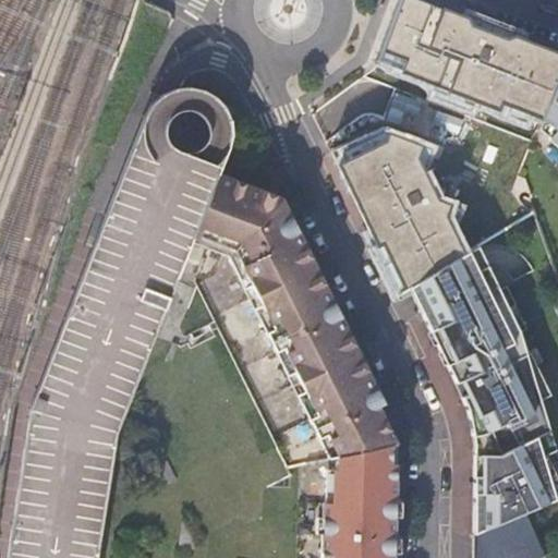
[(425,0),(398,0),(396,7),(380,47),(403,56),(398,70),(433,83),(429,92),(469,107),(471,98),(495,108),(498,100),(508,104),(505,112),(523,120),(526,110),(538,116),(538,114),(557,65),(557,53),(554,52),(524,39),(492,26),(470,17),(453,11),(425,0)]
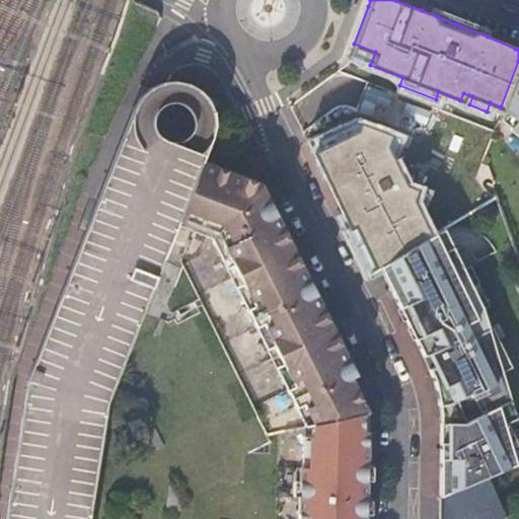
[(518,61),(501,106),(514,121),(507,127),(518,140),(518,61)]
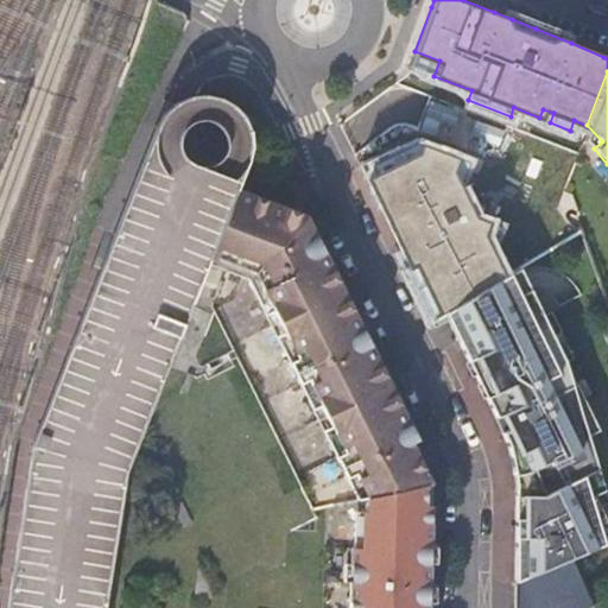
[(455,308),(500,279),(489,258),(493,257),(482,235),(488,222),(473,216),(451,172),(460,157),(430,149),(420,145),(418,156),(367,179),(390,229),(394,238),(412,274),(435,320),(445,314),(455,308)]
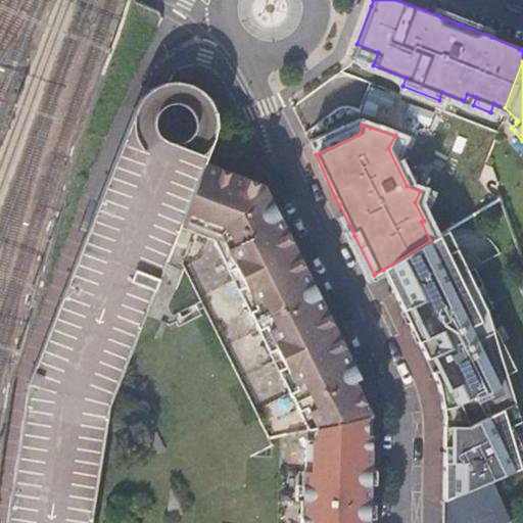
[(306,410),(316,427),(370,415),(352,380),(359,378),(353,368),(315,291),(275,208),(263,186),(206,162),(184,220),(220,234),(254,303),(246,308),(256,328),(265,325),(296,388),(288,392),(298,413),(306,410)]
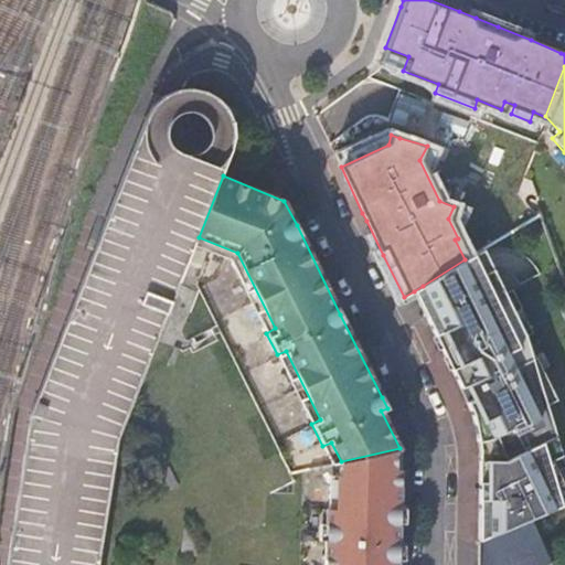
[(189,343),(184,336),(199,290),(291,476),(304,473),(300,564),(323,564),(326,510),(334,510),(336,477),(340,477),(341,461),(331,443),(322,446),(311,424),(320,419),(286,351),(277,354),(266,333),(275,328),(237,253),(199,237),(156,347),(188,354),(216,342),(211,330),(189,343)]
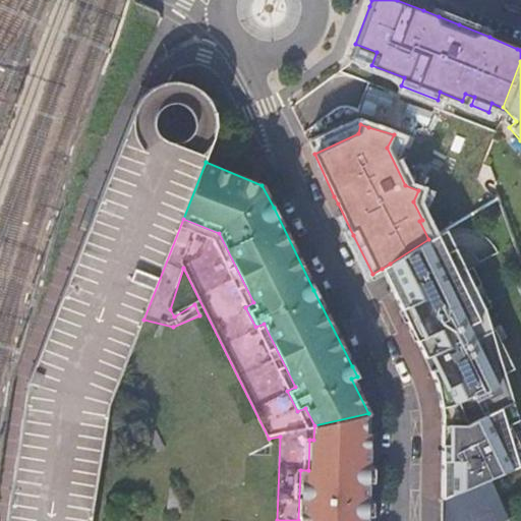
[(428,239),(390,264),(402,289),(394,293),(403,311),(423,351),(435,381),(439,392),(442,407),(450,406),(450,424),(442,424),(441,452),(441,468),(450,468),(450,491),(441,491),(441,500),(490,477),(520,463),(520,426),(517,419),(503,372),(514,367),(446,229),(428,239)]
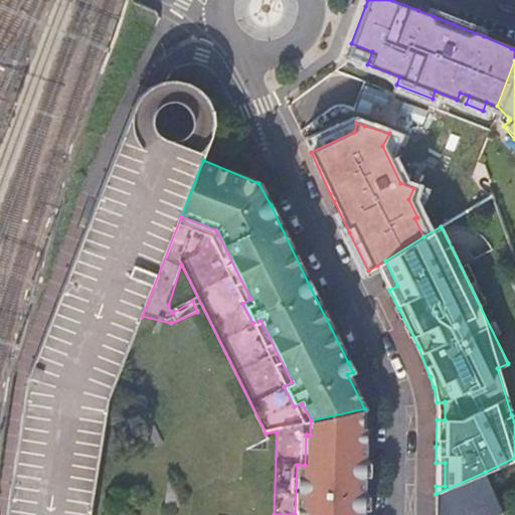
[(385,261),(377,266),(389,290),(397,286),(385,261)]
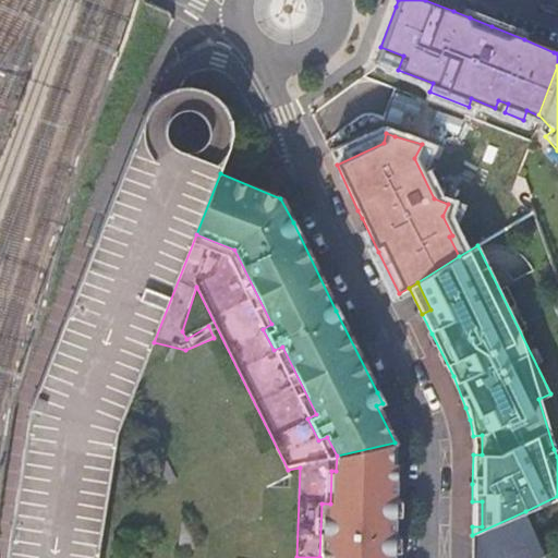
[(482,435),(473,436),(474,444),(473,455),(482,455),(482,435)]
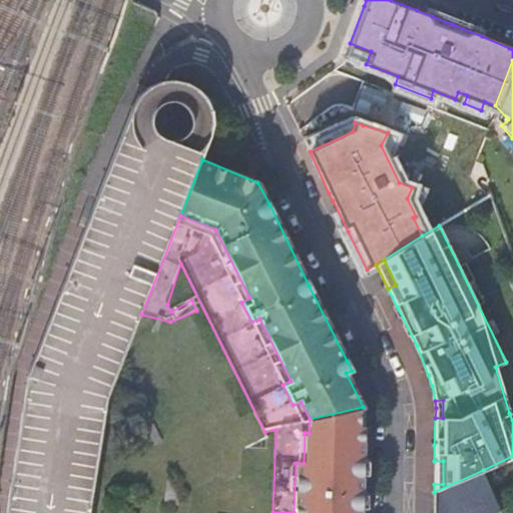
[(359,512),(363,407),(310,419),(309,433),(305,433),(304,463),(296,463),(294,512),(359,512)]
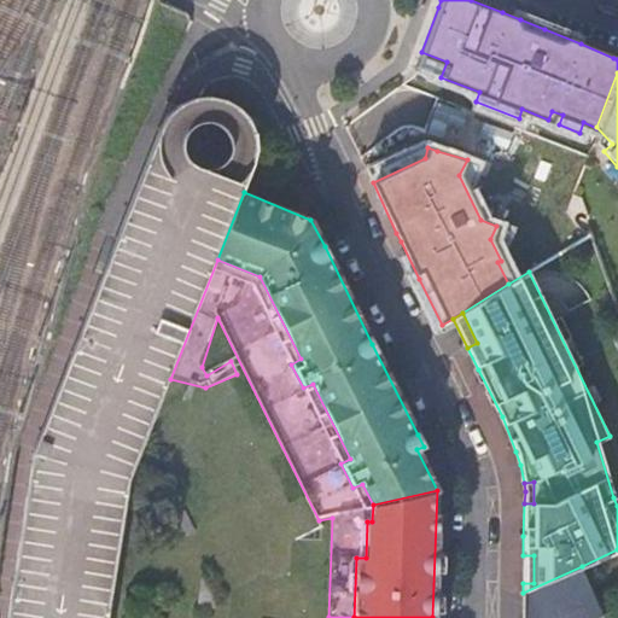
[(523,555),(523,583),(534,583),(534,555),(523,555)]
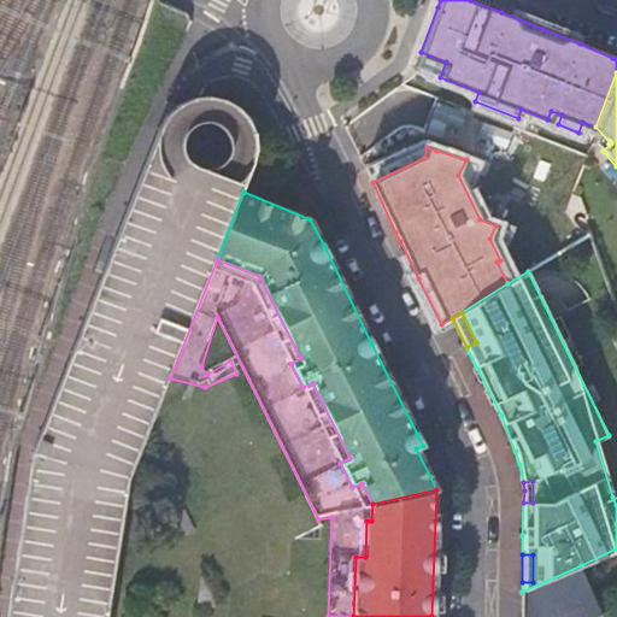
[(522,592),(523,616),(588,616),(600,612),(581,565),(522,592)]
